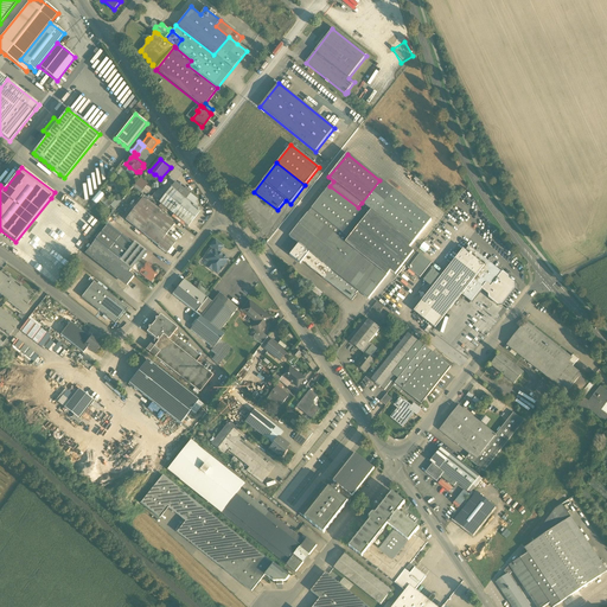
[(129,167),(126,171),(132,177),(136,172),(129,167)]
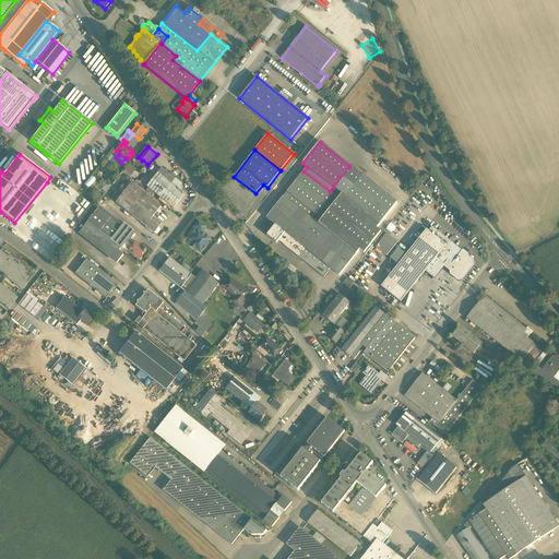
[(137,169),(129,164),(123,170),(131,176),(137,169)]
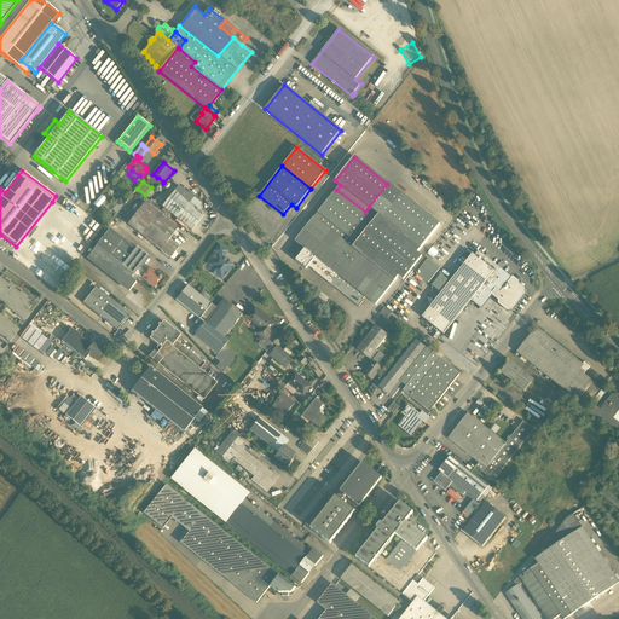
[(387,184),(369,207),(379,215),(421,249),(440,225),(387,184)]
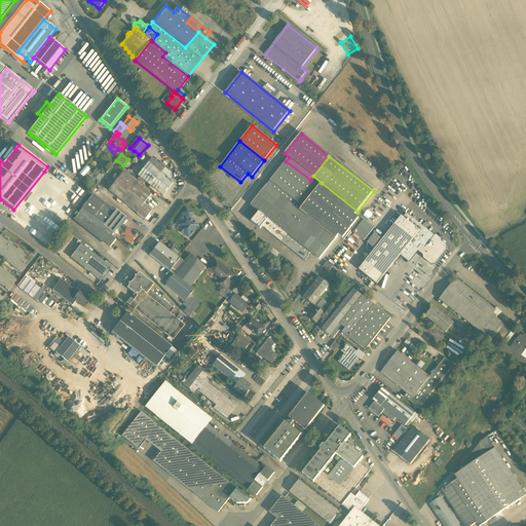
[(138,176),(140,178),(138,180),(142,183),(144,181),(149,186),(152,182),(150,181),(153,176),(155,178),(159,173),(160,173),(164,168),(151,158),(138,176)]
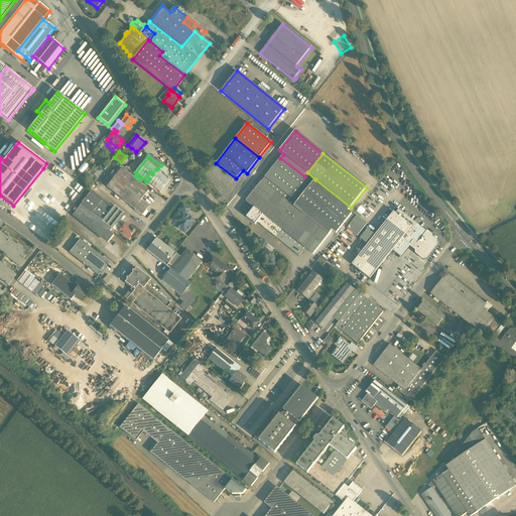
[(262,181),(293,207),(312,183),(304,176),(280,158),(262,181)]
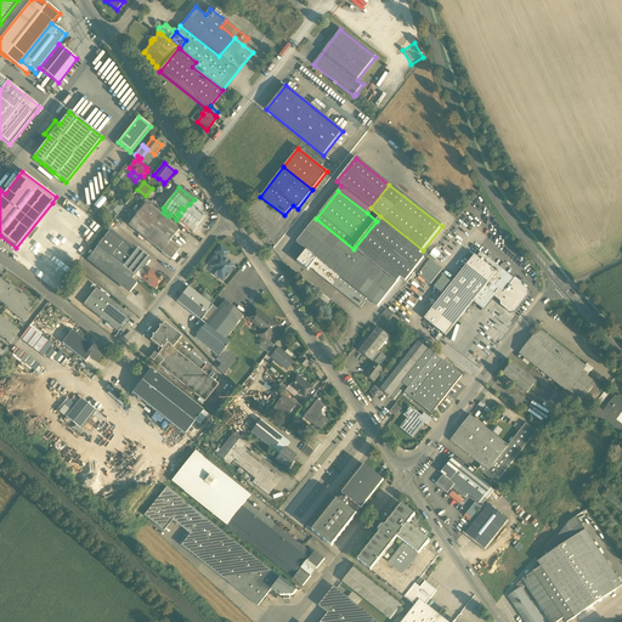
[(203,205),(194,199),(190,204),(201,213),(203,210),(201,208),(203,205)]
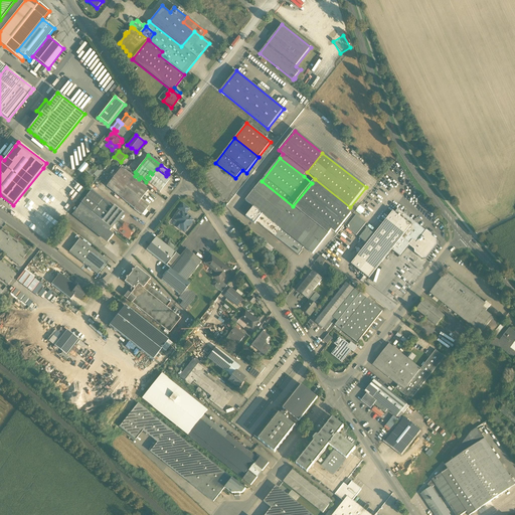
[(88,166),(83,171),(92,177),(93,175),(96,172),(88,166)]
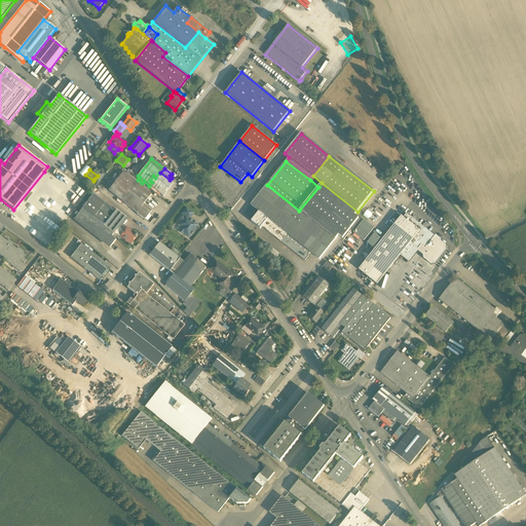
[(108,191),(137,213),(143,204),(151,195),(122,173),(108,191)]
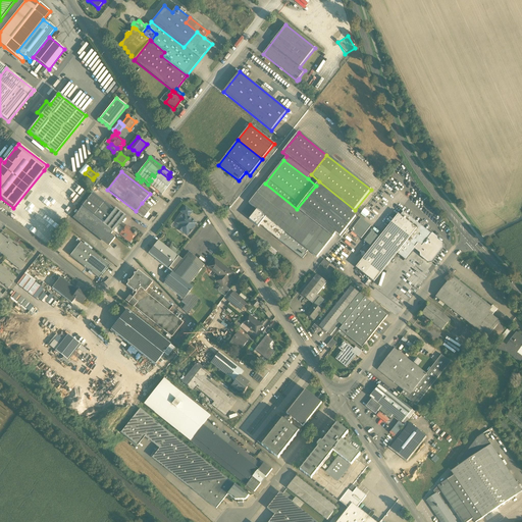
[(148,185),(162,195),(172,181),(168,178),(159,171),(158,171),(154,176),(152,174),(149,179),(151,180),(148,185)]
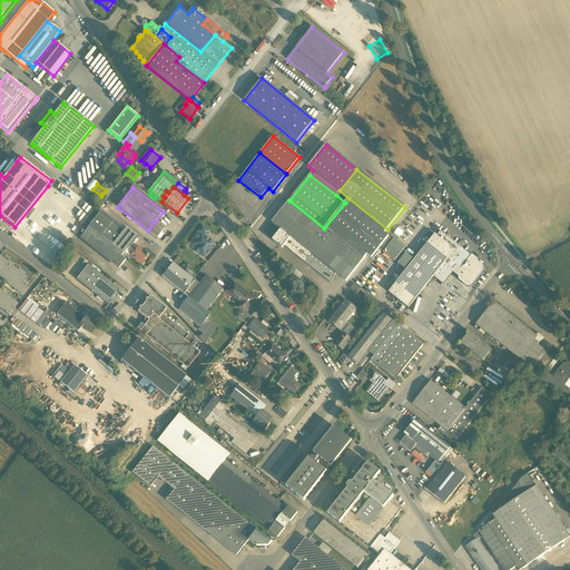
[(345,203),(349,198),(340,190),(336,195),(345,203)]
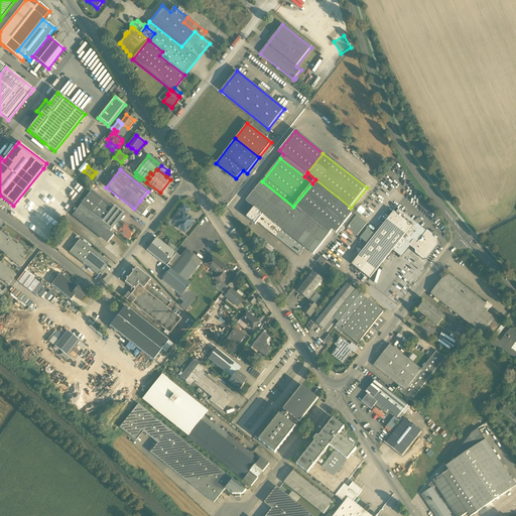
[(315,179),(312,183),(293,207),(329,235),(332,231),(338,235),(344,227),(353,216),(348,212),(351,208),(315,179)]
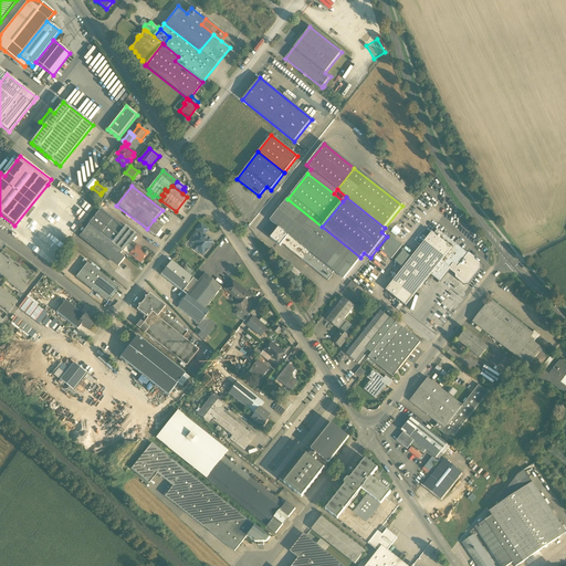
[(344,280),(360,258),(322,227),(287,199),(270,220),(279,228),(334,272),(344,280)]
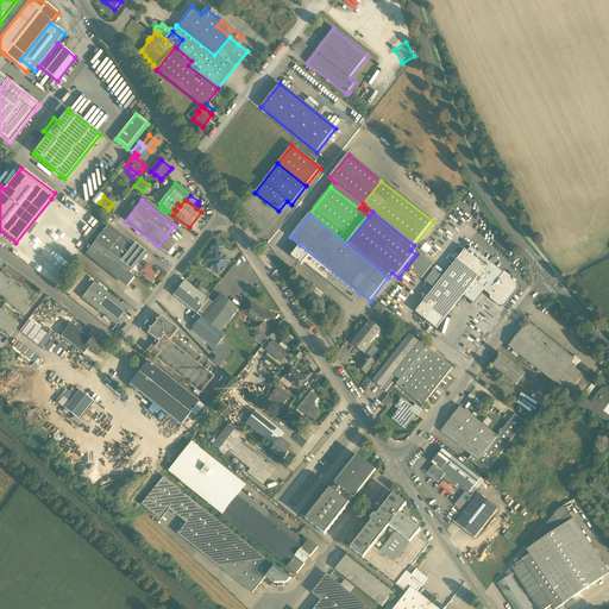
[(108,225),(105,228),(119,239),(131,248),(133,245),(108,225)]
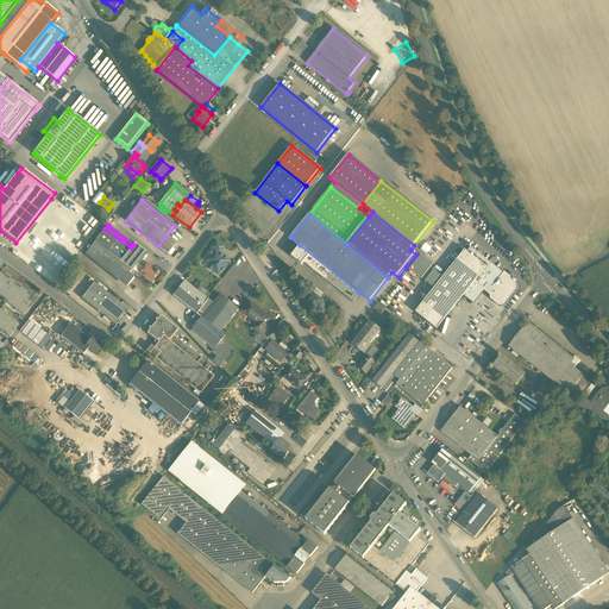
[(119,239),(105,228),(94,243),(108,253),(119,262),(131,271),(138,263),(146,252),(135,244),(133,245),(131,248),(119,239)]
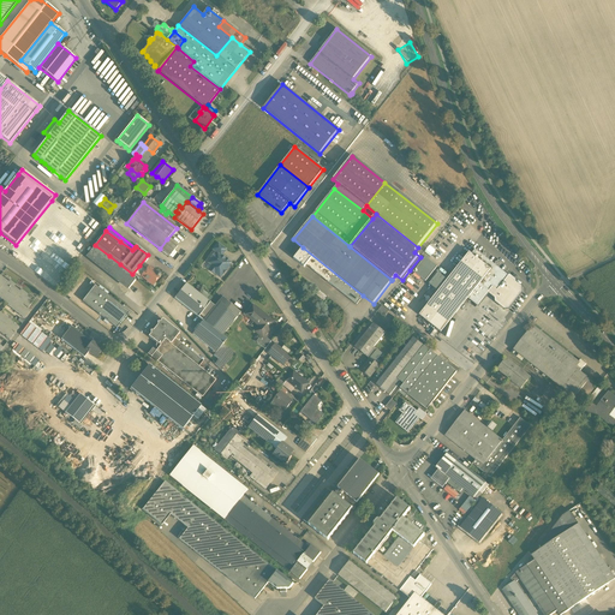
[(160,249),(169,257),(174,251),(177,248),(167,239),(160,249)]
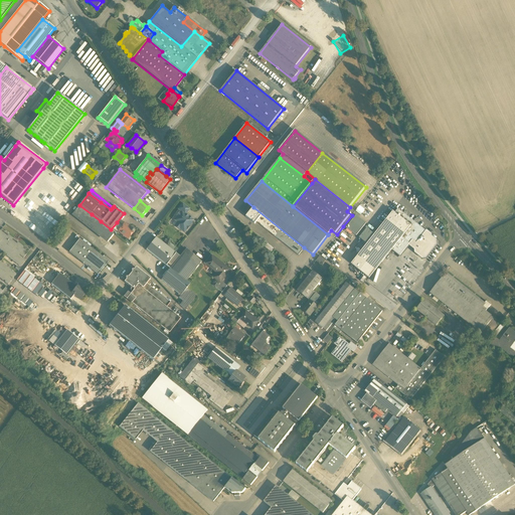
[(181,212),(185,215),(189,209),(182,204),(178,209),(181,212)]
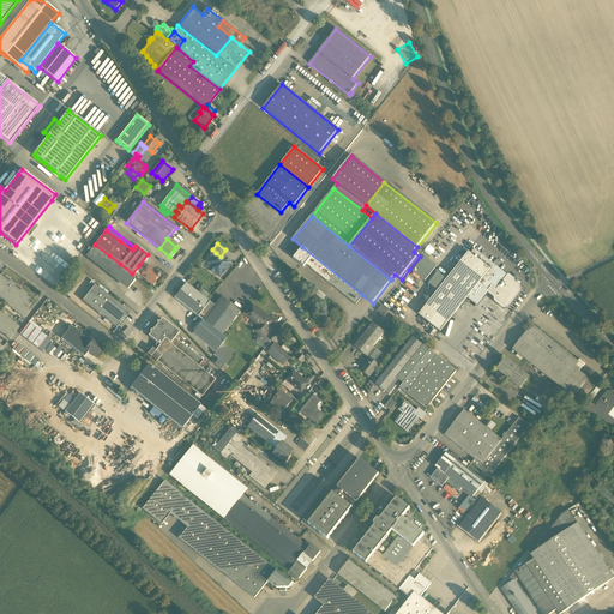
[(86,256),(128,289),(134,281),(130,276),(132,274),(120,264),(109,256),(96,245),(86,256)]
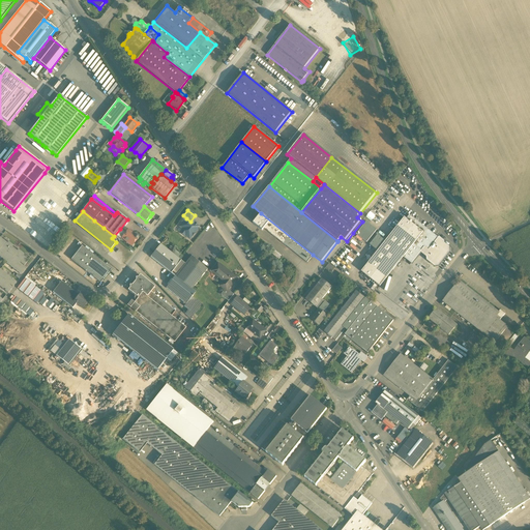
[(310,258),(313,255),(261,213),(253,224),(262,231),(264,229),(307,263),(311,258),(310,258)]
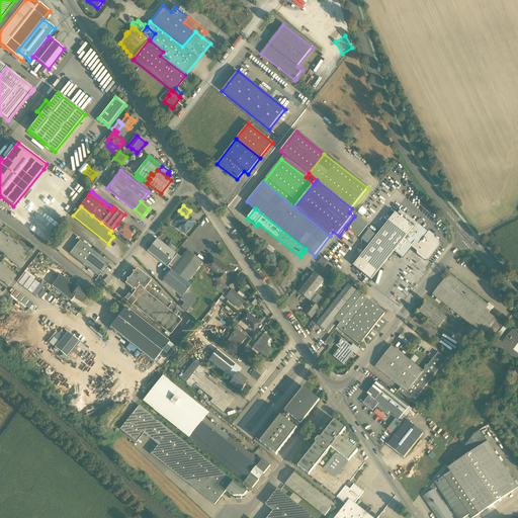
[(401,210),(397,214),(413,228),(395,252),(403,258),(412,246),(410,244),(413,240),(419,245),(428,233),(401,210)]
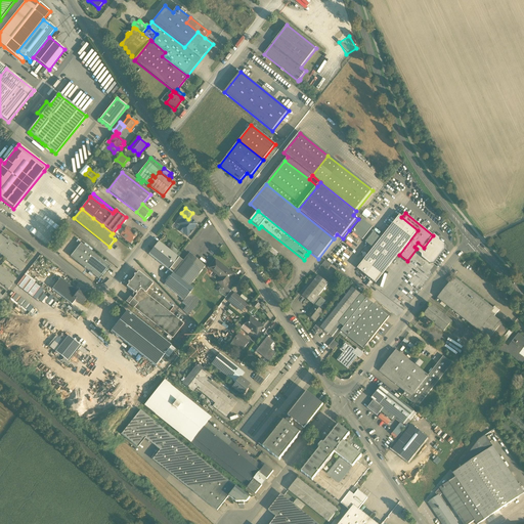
[(376,284),(399,255),(418,230),(401,217),(399,215),(357,269),(376,284)]
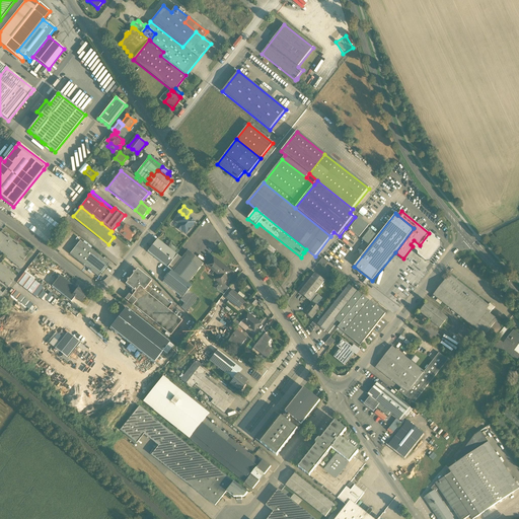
[(180,231),(186,235),(188,232),(191,229),(190,229),(195,223),(193,222),(194,221),(190,219),(187,217),(182,214),(181,216),(180,215),(177,218),(178,219),(175,223),(178,225),(176,228),(180,231)]
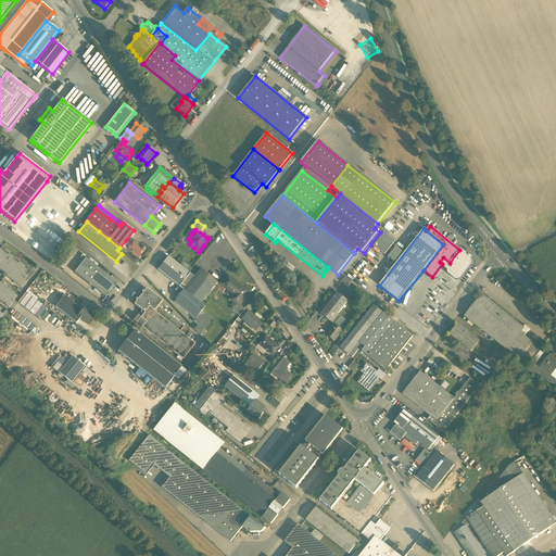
[(370,244),(374,247),(384,234),(381,231),(380,232),(370,244)]
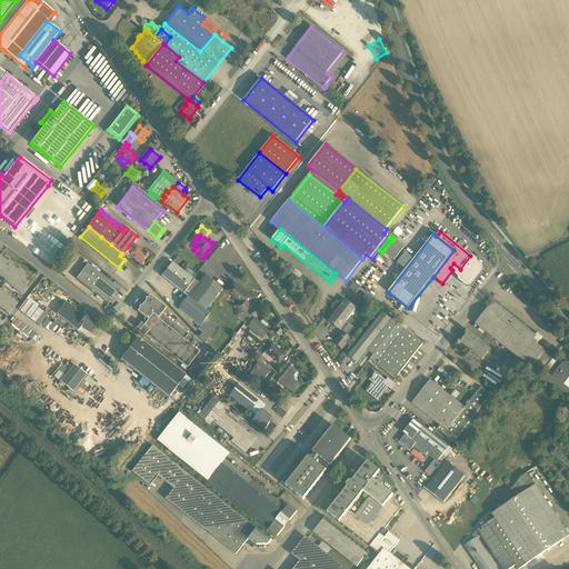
[(382,252),(393,261),(405,248),(393,239),(382,252)]
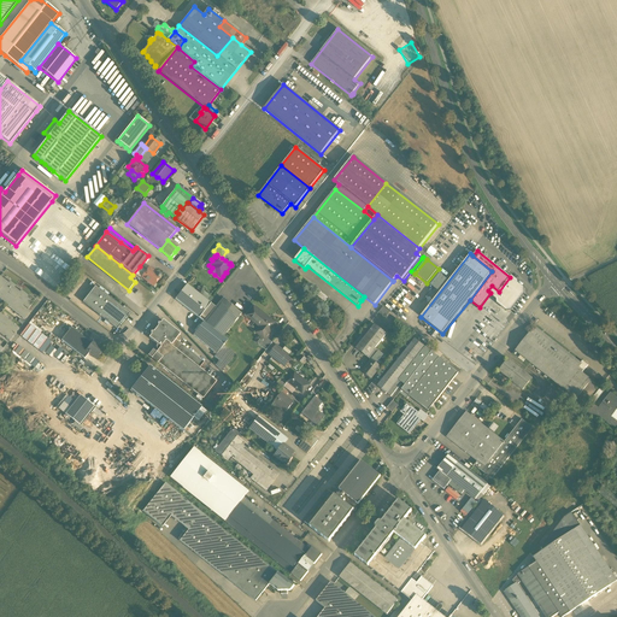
[(133,275),(140,281),(142,277),(146,271),(140,266),(133,275)]
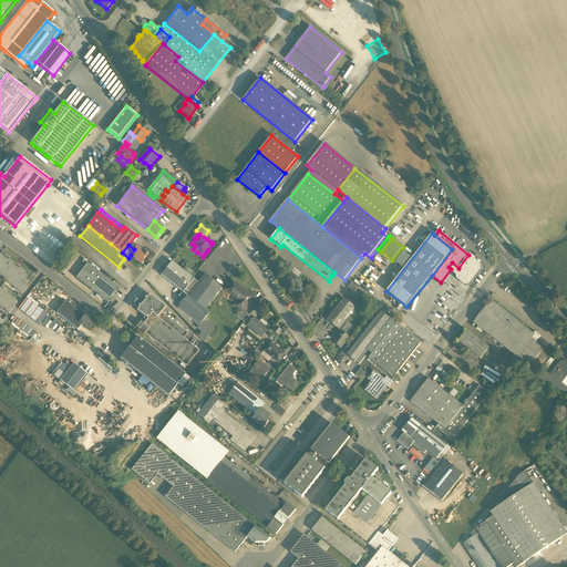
[(137,258),(142,261),(145,257),(146,257),(148,256),(147,254),(146,251),(145,251),(143,250),(142,250),(137,247),(136,247),(134,250),(134,249),(131,255),(136,259),(137,258)]
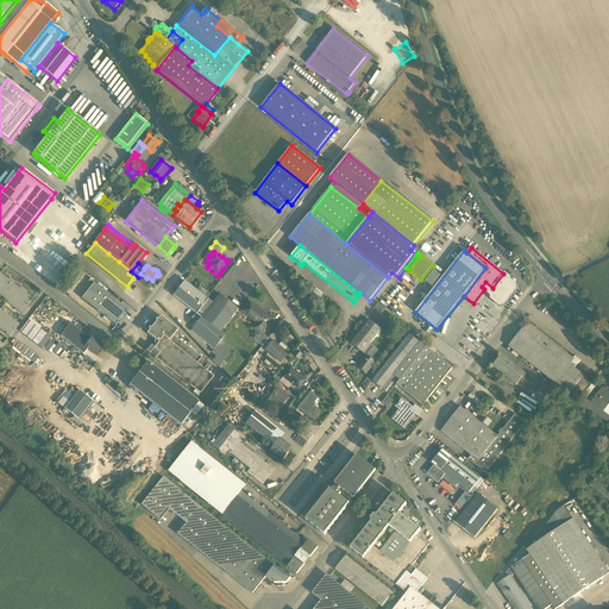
[(6,334),(10,337),(13,332),(10,330),(12,328),(14,331),(19,325),(16,322),(14,324),(13,321),(0,309),(0,295),(8,302),(7,303),(24,316),(29,309),(22,303),(23,302),(27,306),(32,300),(26,294),(27,293),(20,288),(19,289),(13,284),(16,283),(10,278),(8,281),(0,274),(0,330),(4,333),(5,332),(6,333),(6,334)]
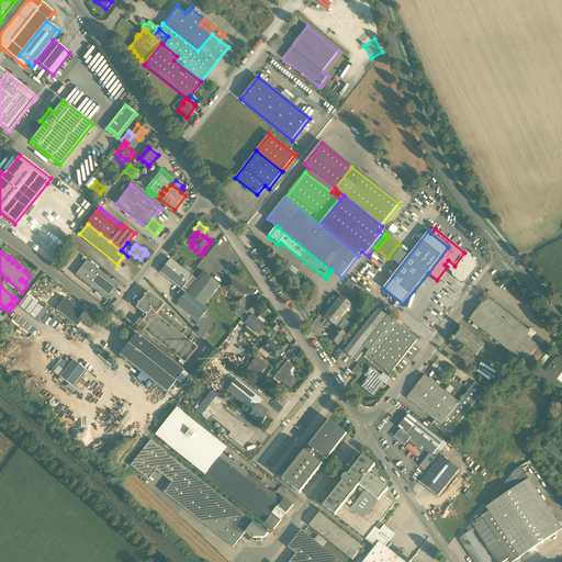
[(470,257),(464,253),(454,266),(448,260),(445,265),(447,267),(453,272),(453,276),(461,282),(465,281),(476,268),(475,263),(470,259),(470,257)]
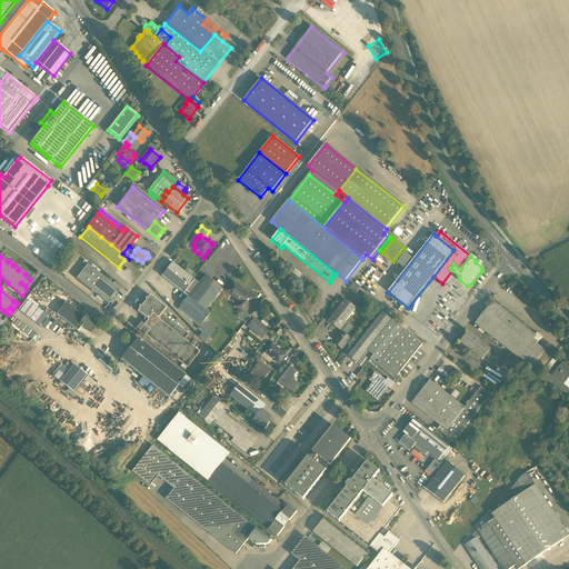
[(161,276),(188,297),(199,283),(172,262),(161,276)]
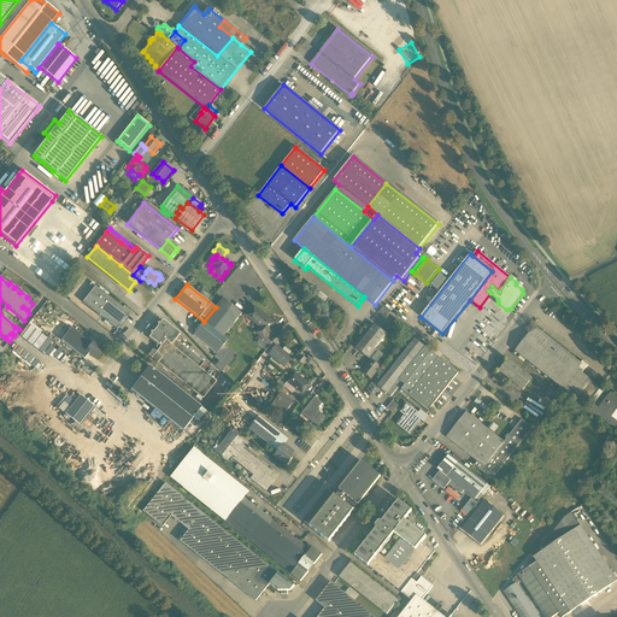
[(83,303),(117,330),(130,313),(95,287),(83,303)]
